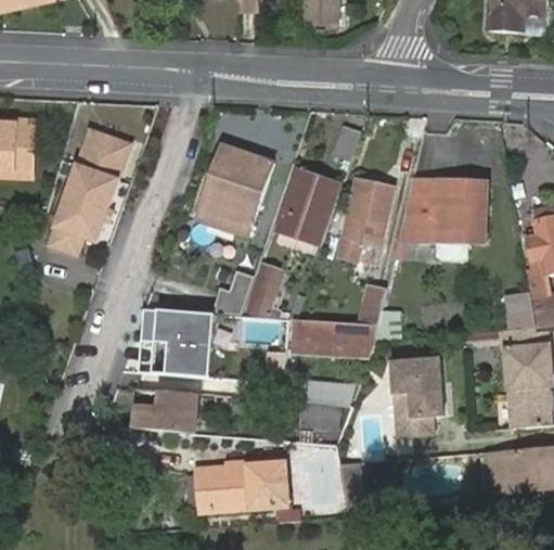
[(309,0),(310,21),(319,22),(319,25),(330,25),(330,20),(339,20),(338,0),(309,0)]
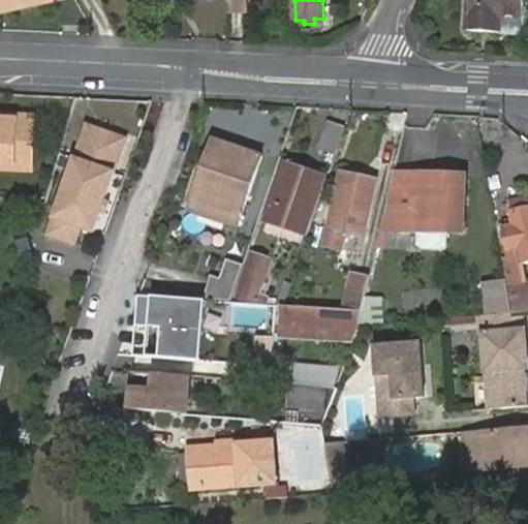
[(464,0),(462,27),(491,29),(494,0),(464,0)]
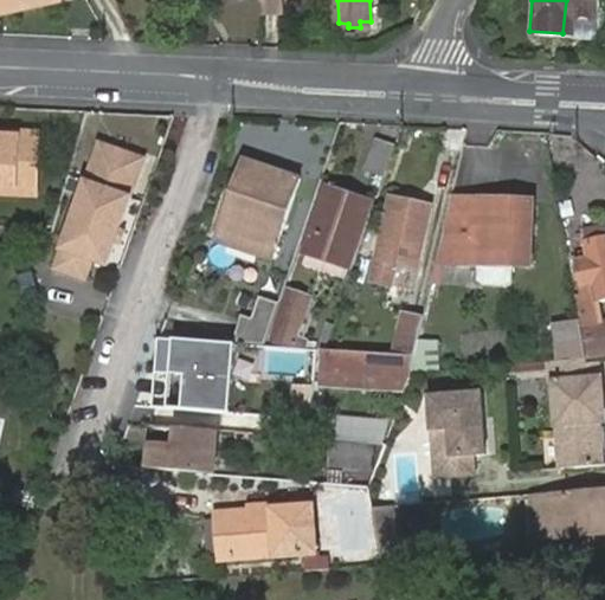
[(593,19),(594,0),(566,0),(562,33),(568,33),(571,18),(593,19)]
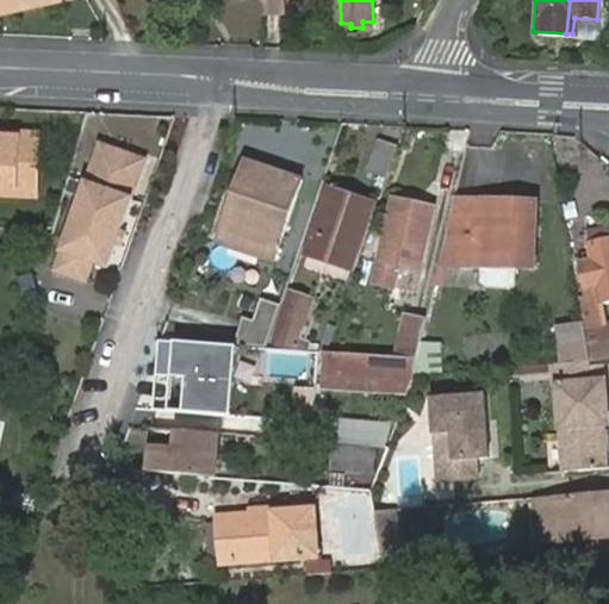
[(19,130),(19,135),(18,185),(17,191),(36,192),(38,130),(19,130)]
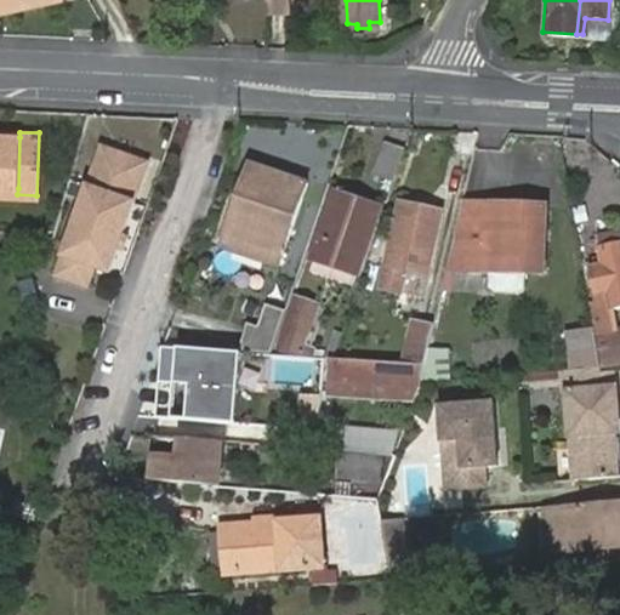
[(0,187),(18,188),(20,137),(0,136),(0,187)]
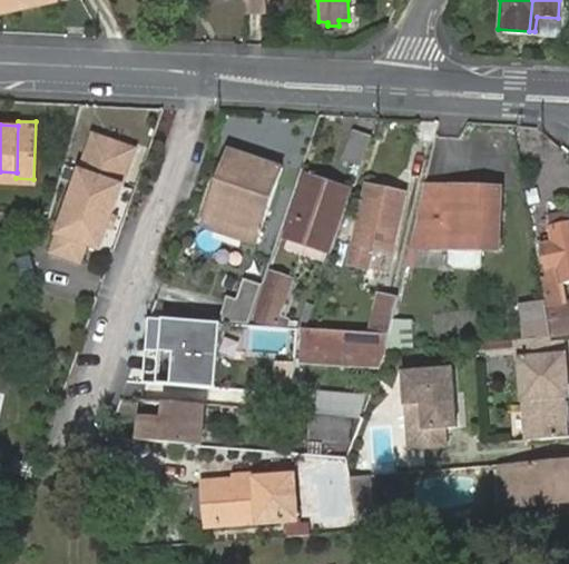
[(91,125),(46,247),(82,260),(89,241),(99,246),(138,141),(91,125)]
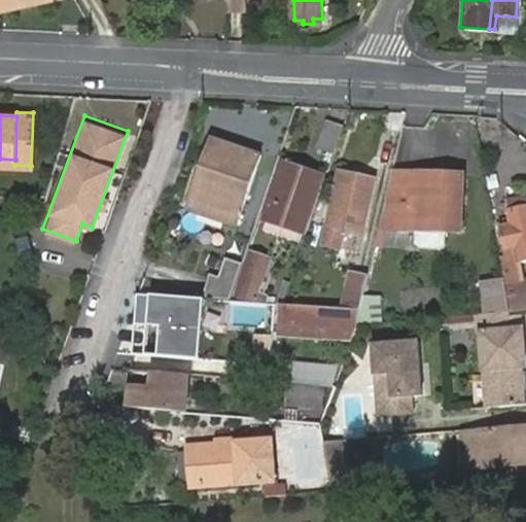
[(332,148),(342,123),(328,118),(318,144),(332,148)]
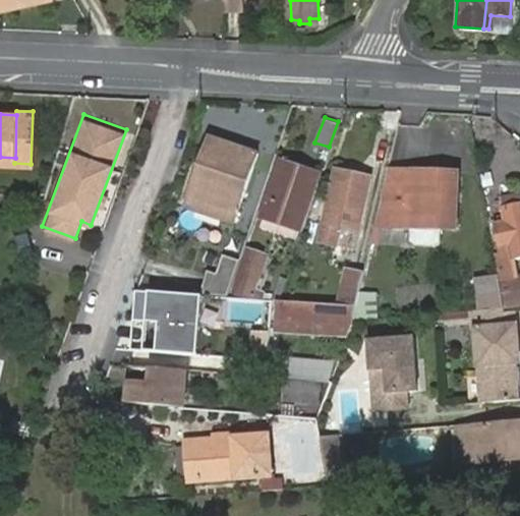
[(209,133),(185,204),(233,220),(257,151),(209,133)]
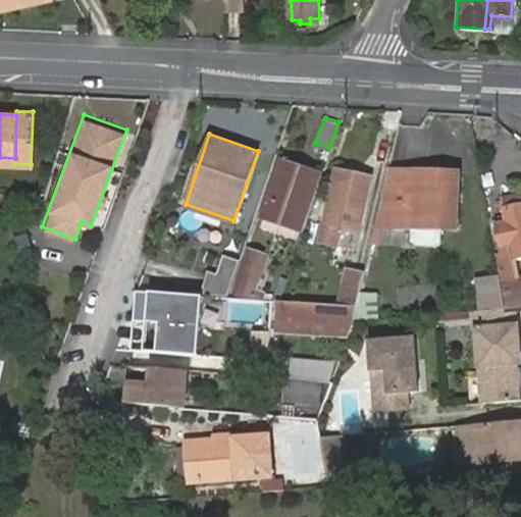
[(280,158),(261,213),(299,226),(318,170),(280,158)]
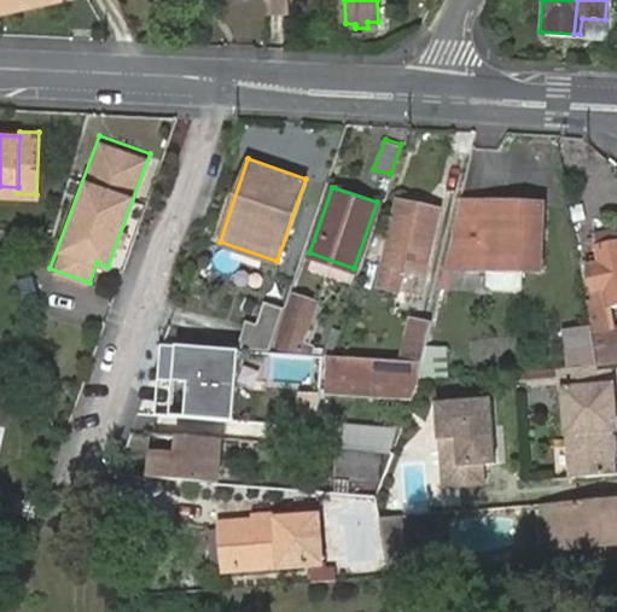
[(540,200),(459,197),(444,261),(537,267),(540,200)]
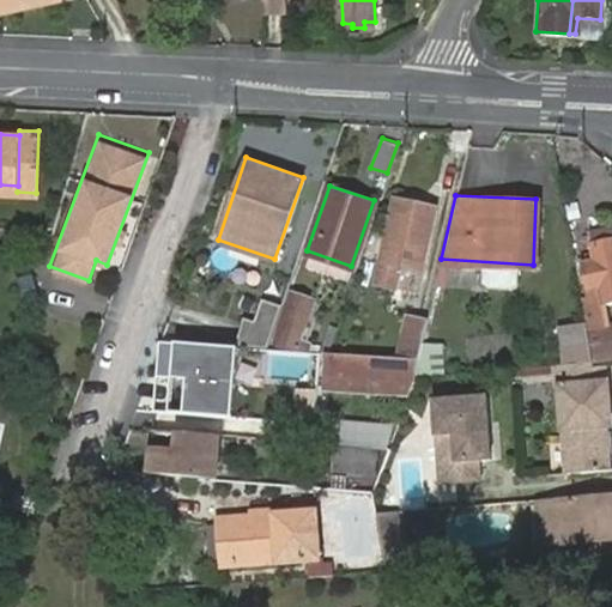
[(412,214),(413,207),(393,202),(373,287),(392,293),(397,272),(418,277),(430,219),(412,214)]
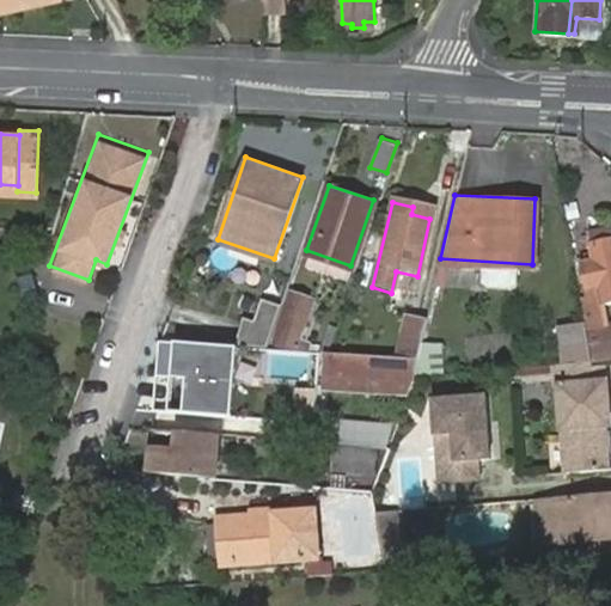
[(432,210),(413,207),(411,214),(429,219),(432,210)]
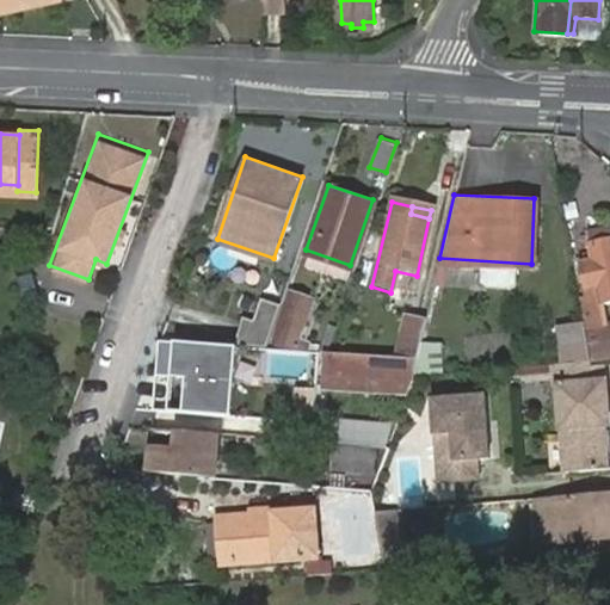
[(578,259),(583,285),(595,283),(597,301),(609,298),(609,234),(586,239),(589,257),(578,259)]
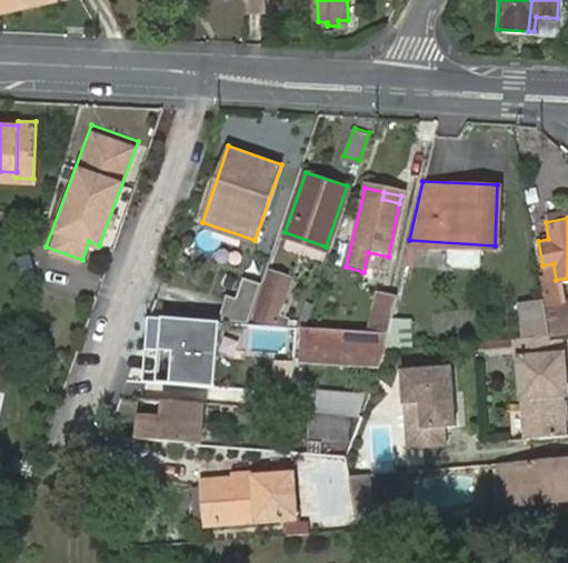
[(477,263),(478,250),(446,248),(445,261),(477,263)]
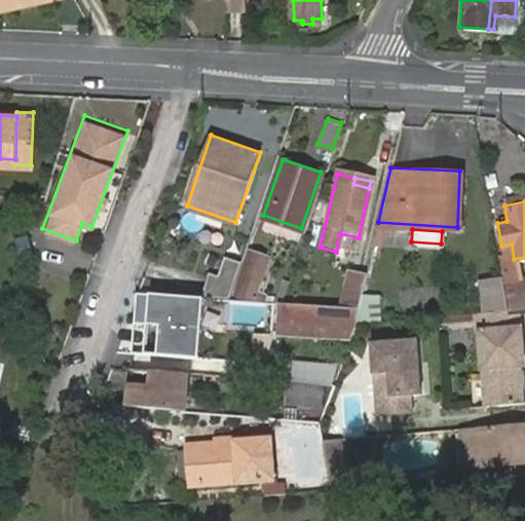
[(234,291),(252,298),(267,255),(249,248),(234,291)]
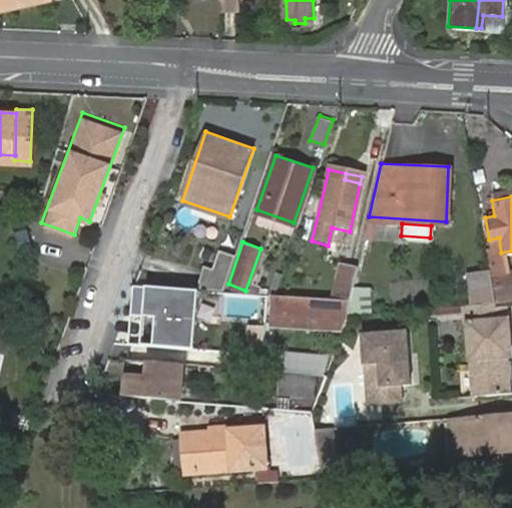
[(203,264),(196,286),(221,287),(232,254),(218,247),(211,267),(203,264)]
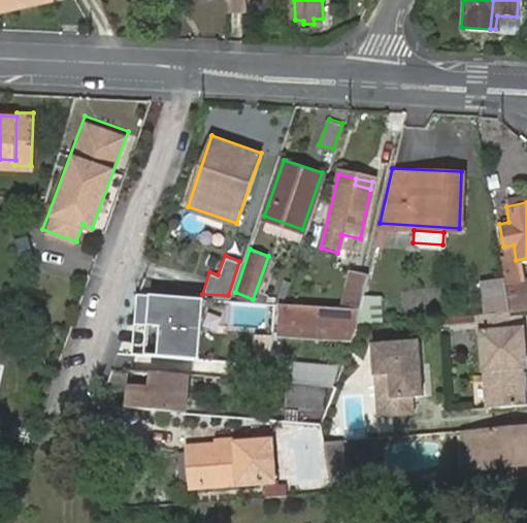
[(342,300),(361,304),(369,270),(352,266),(342,300)]
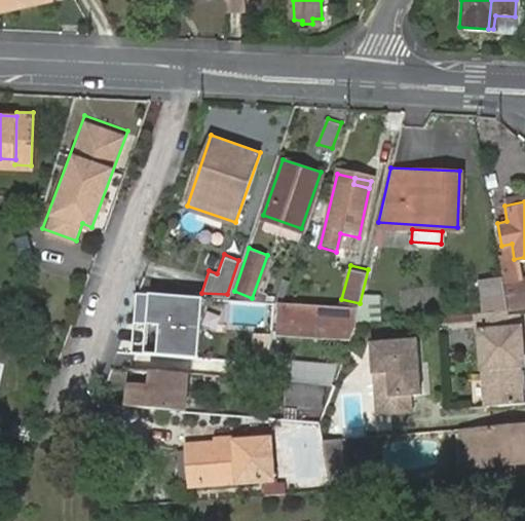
[(524,276),(501,281),(505,307),(524,304),(524,276)]
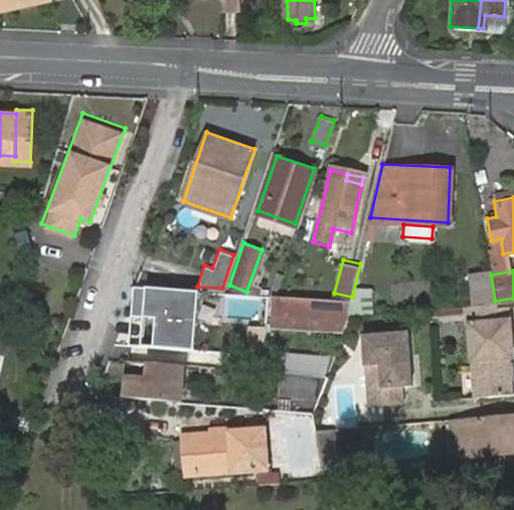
[(208,290),(137,286),(134,344),(205,348),(208,290)]
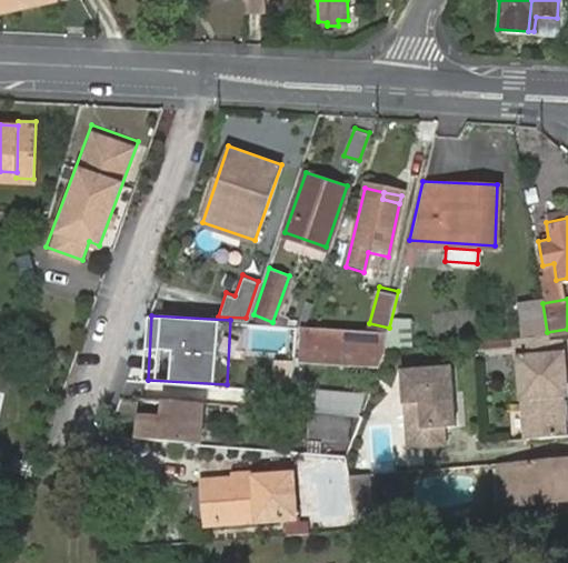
[(386,330),(304,323),(301,344),(384,352),(386,330)]
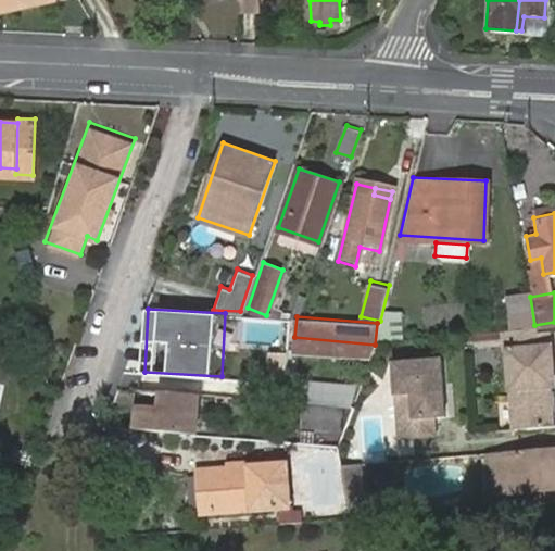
[(546,328),(535,329),(537,345),(547,343),(546,328)]
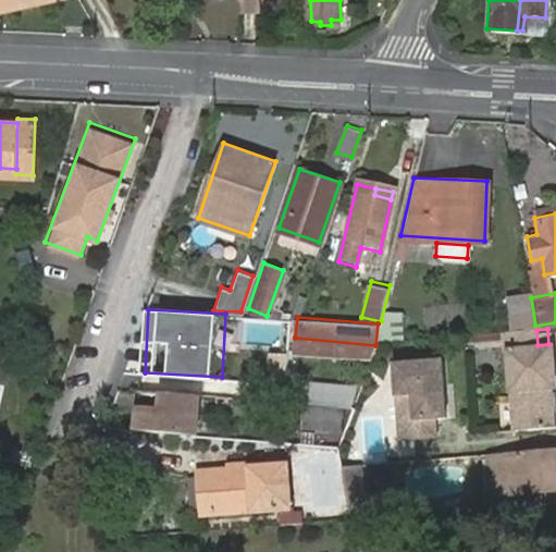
[(536,330),(502,332),(503,353),(505,353),(513,427),(551,425),(547,383),(552,382),(548,344),(538,345),(536,330)]
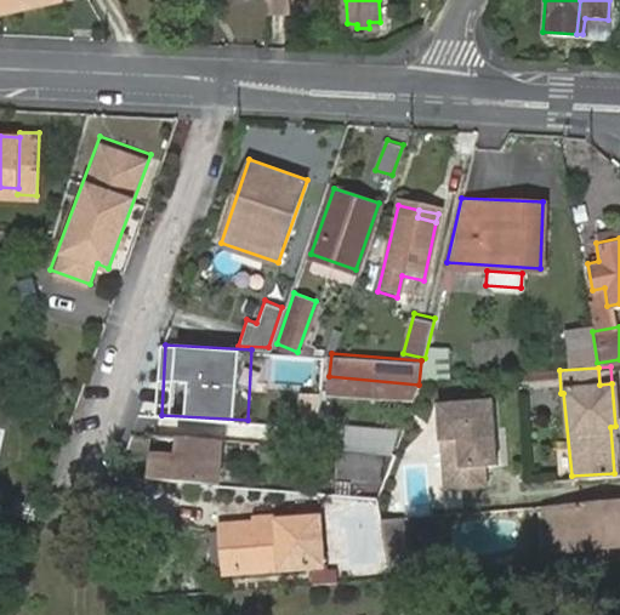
[(491,400),(437,406),(445,491),(462,489),(488,487),(485,466),(498,465),(491,400)]
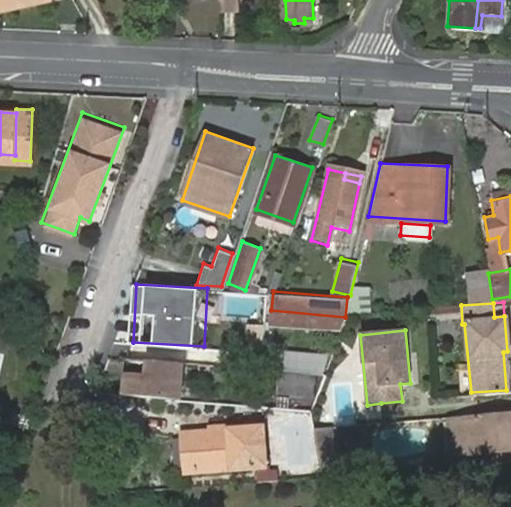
[(179,375),(180,360),(142,357),(126,355),(125,370),(179,375)]
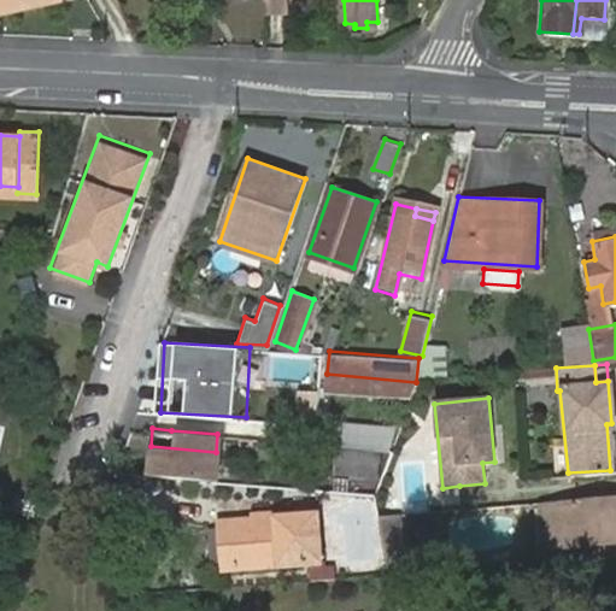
[(181,475),(192,476),(213,479),(216,452),(151,446),(147,471),(179,475),(181,475)]
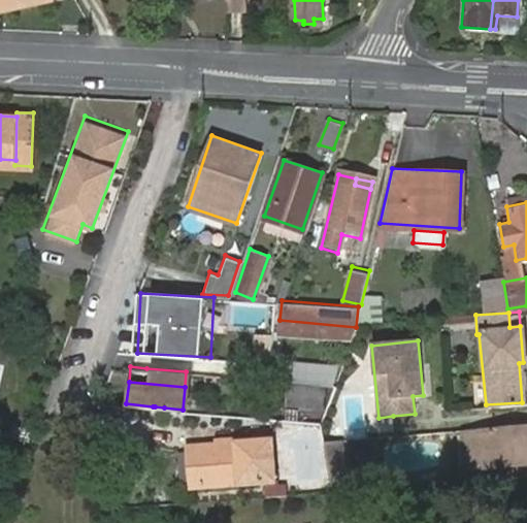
[(286,382),(283,401),(320,405),(322,385),(286,382)]
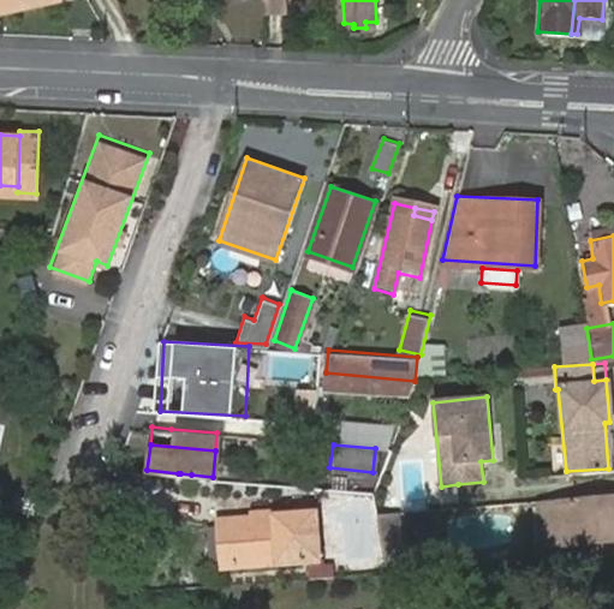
[(481,461),(483,482),(495,481),(493,460),(481,461)]
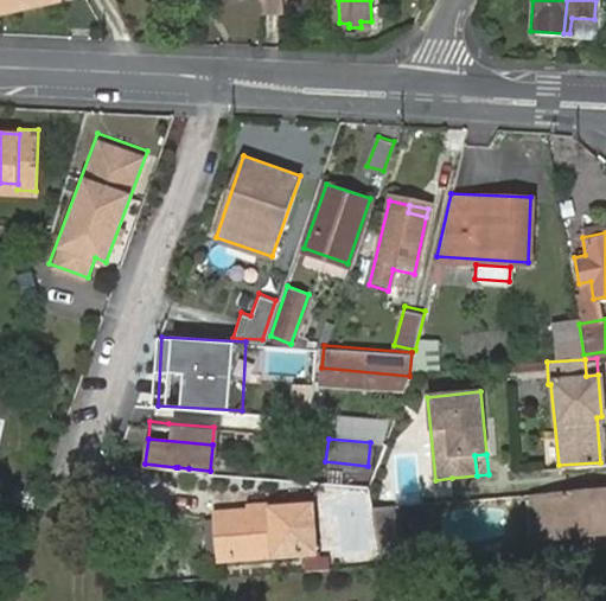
[(605,485),(534,491),(538,536),(588,531),(587,523),(595,523),(597,531),(605,530),(605,485)]
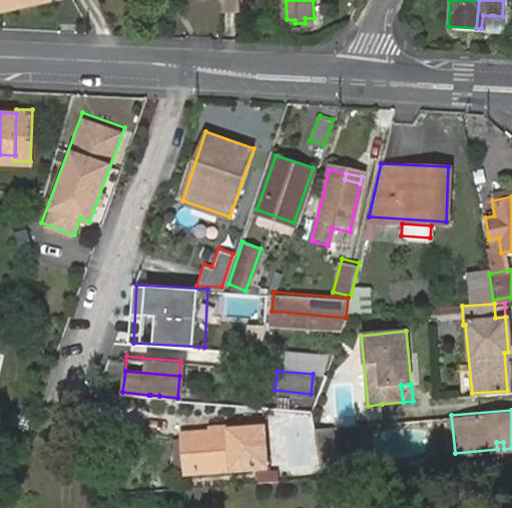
[(288,418),(291,440),(307,437),(303,415),(288,418)]
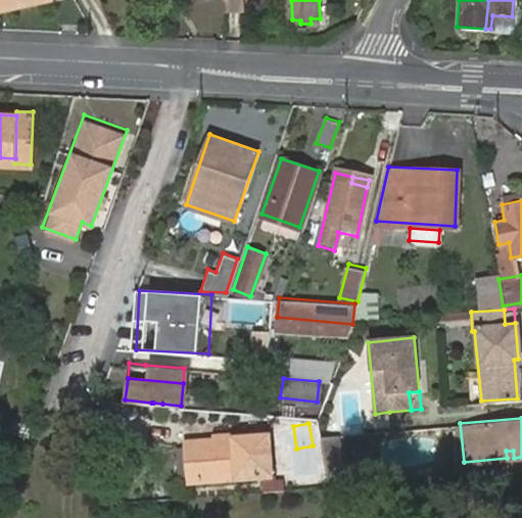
[(322,482),(346,477),(337,430),(312,435),(322,482)]
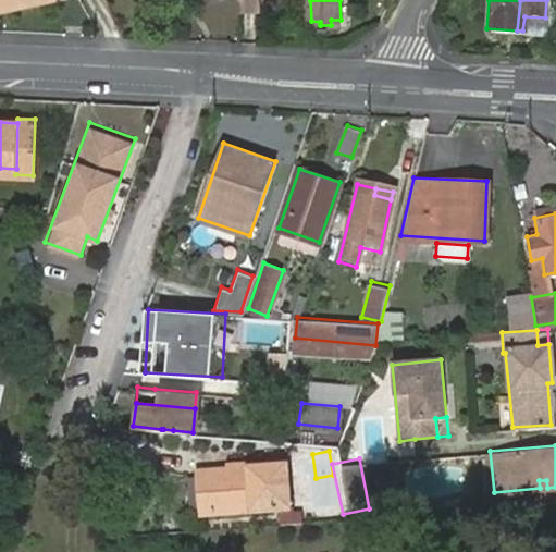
[(197,468),(201,510),(289,503),(285,462),(197,468)]
